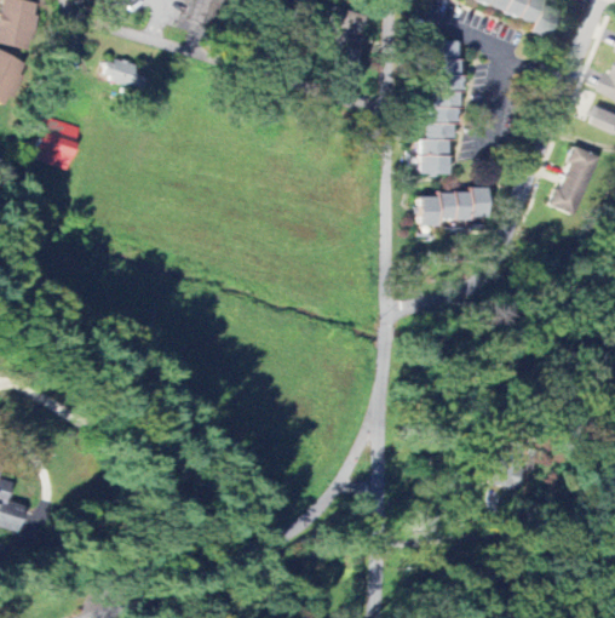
[(39,3),(23,0),(3,0),(0,16),(0,44),(32,50),(39,3)]
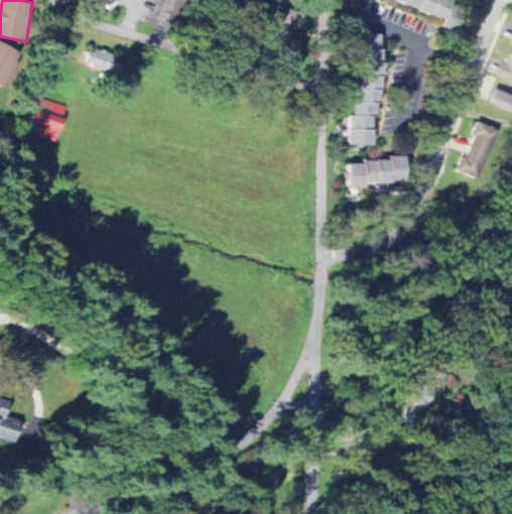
[(395,0),(444,18),(441,26),(458,31),(469,1),(466,0),(395,0)]
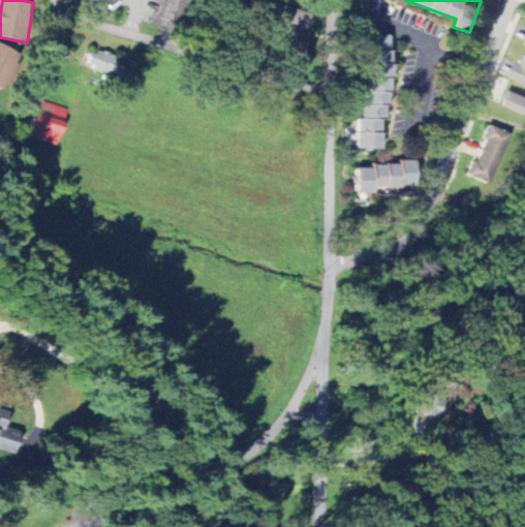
[(316,12),(284,1),(279,17),(286,19),(278,42),(308,53),(312,37),(299,33),(302,24),(311,27),(316,12)]
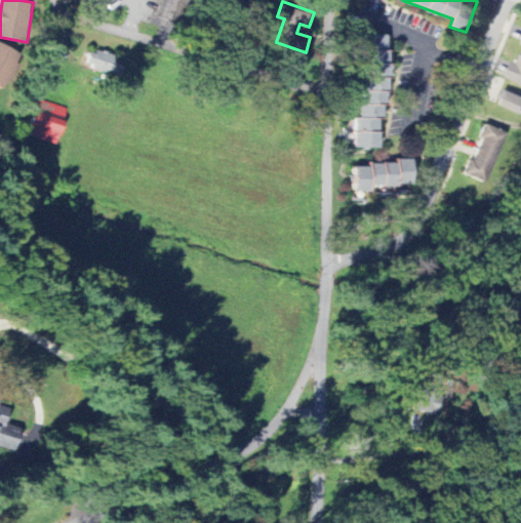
[(392,35),(366,34),(365,117),(357,117),(356,148),(381,148),(382,118),(385,118),(385,107),(390,107),(392,35)]
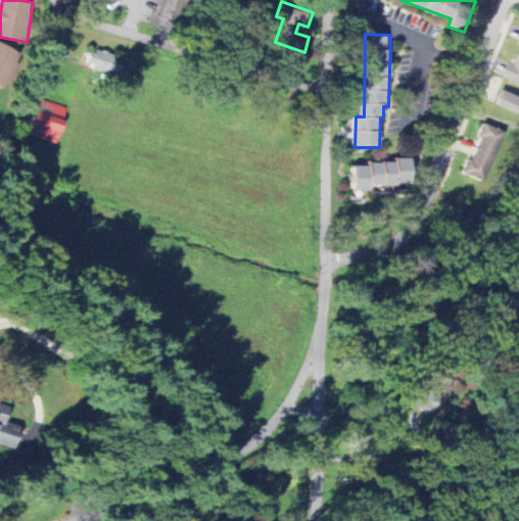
[(0,88),(4,91),(25,56),(0,41),(0,88)]
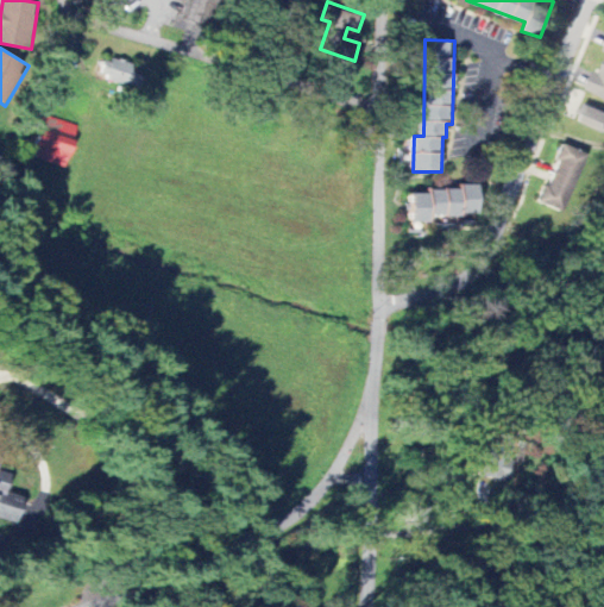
[(136,64),(107,57),(102,76),(142,88),(145,75),(133,72),(136,64)]
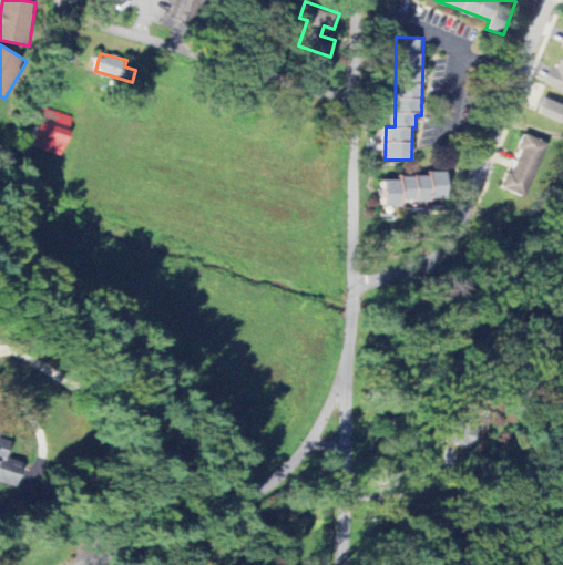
[(542,114),(562,121),(562,101),(548,96),(542,114)]
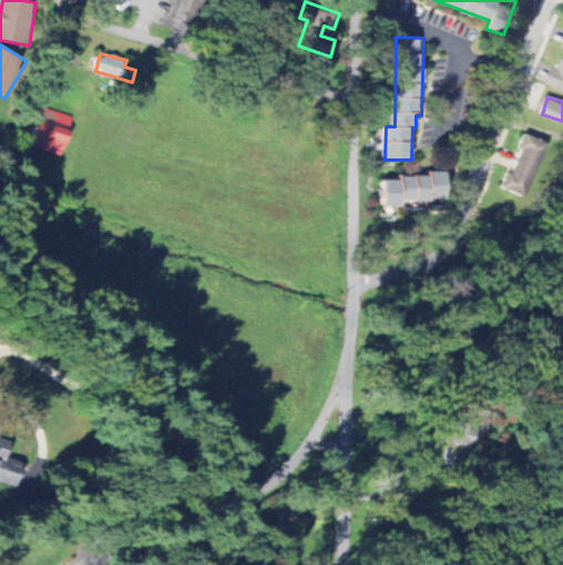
[(75,116),(34,104),(31,115),(40,119),(32,145),(63,155),(75,116)]
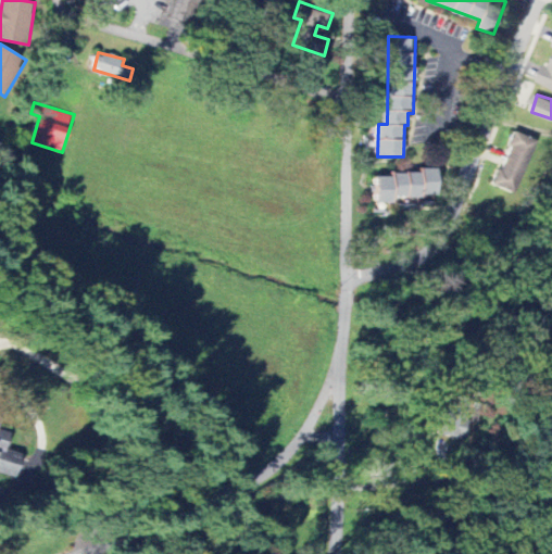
[(517,194),(539,139),(516,130),(496,186),(517,194)]
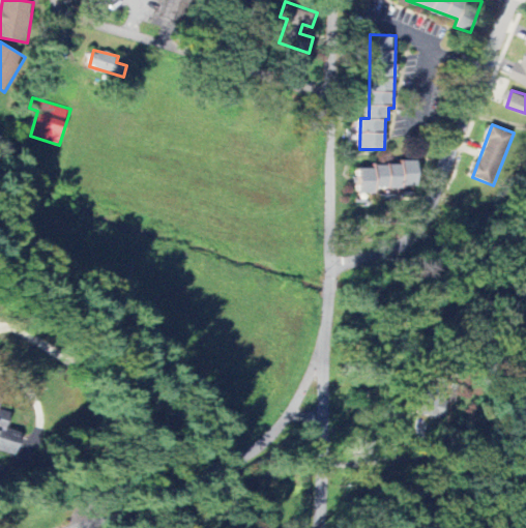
[(419,160),(401,159),(401,166),(359,166),(359,194),(375,194),(375,187),(418,187),(419,160)]
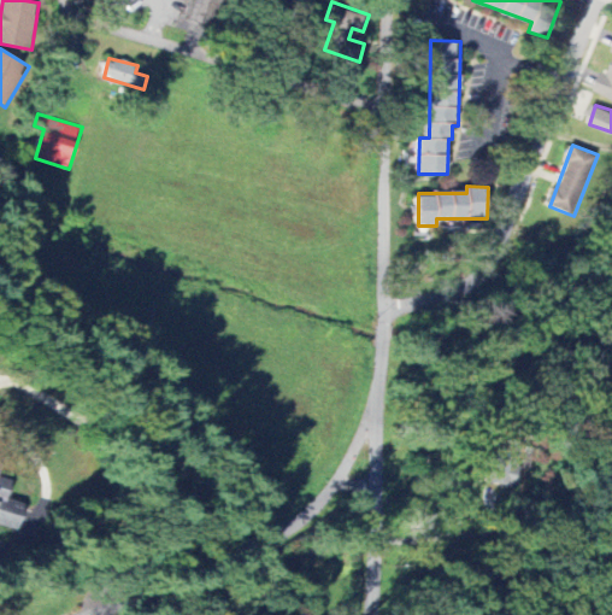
[(489,481),(521,488),(530,444),(499,438),(489,481)]
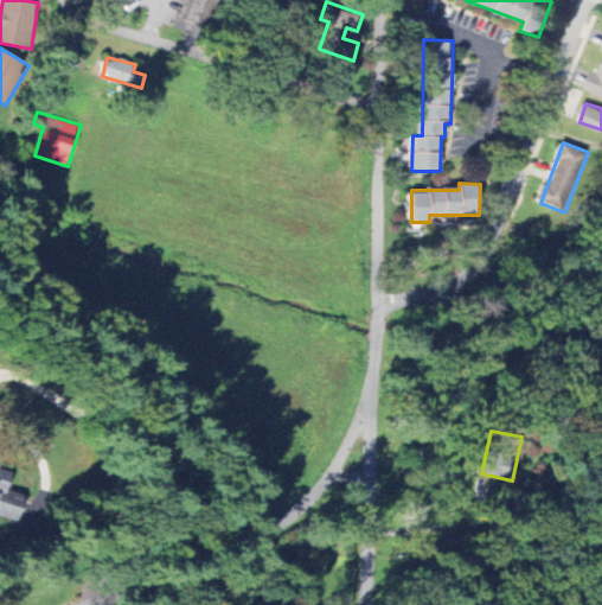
[(0,516),(20,522),(26,498),(10,495),(14,473),(0,469),(0,465),(2,457),(0,456),(0,516)]
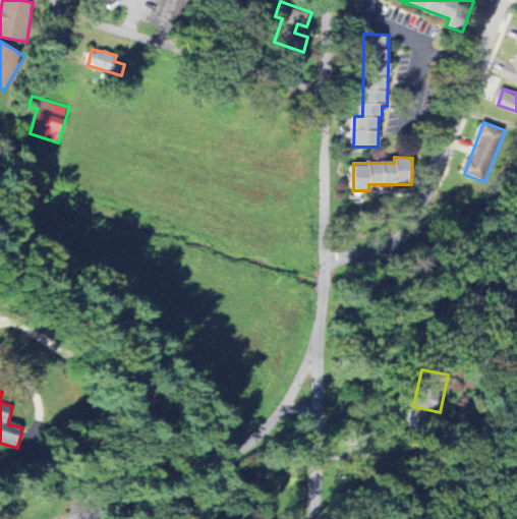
All buildings are outlined.
